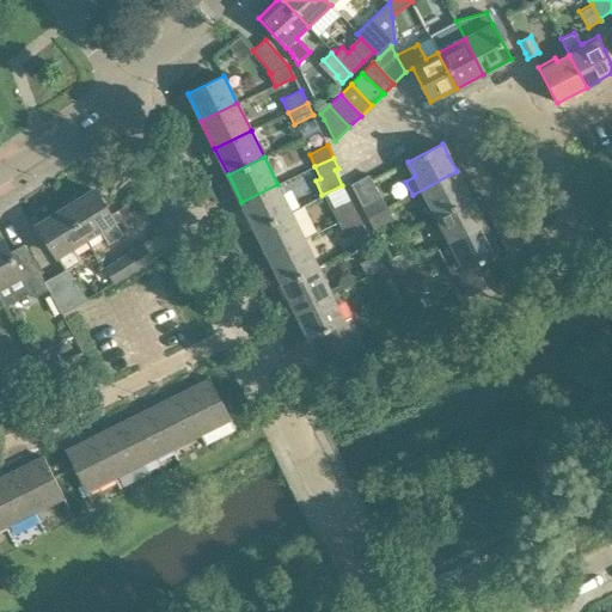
[(457,171),(412,195),(422,190),(436,216),(471,197),(457,171)]
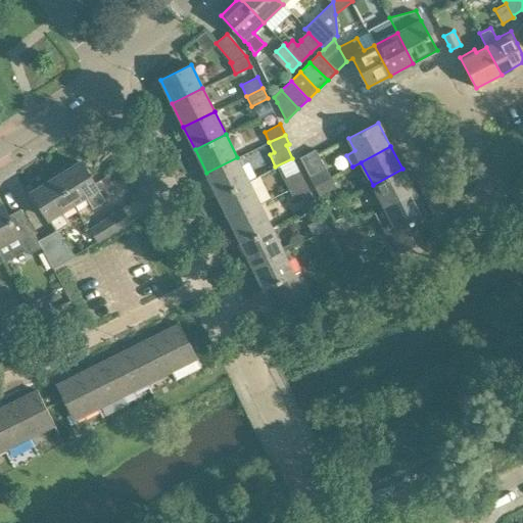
[(316,149),(299,157),(315,187),(330,178),(316,149)]
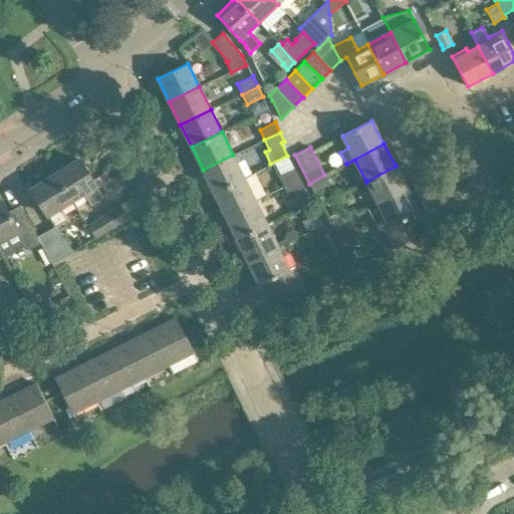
[(233,155),(203,170),(214,193),(245,178),(233,155)]
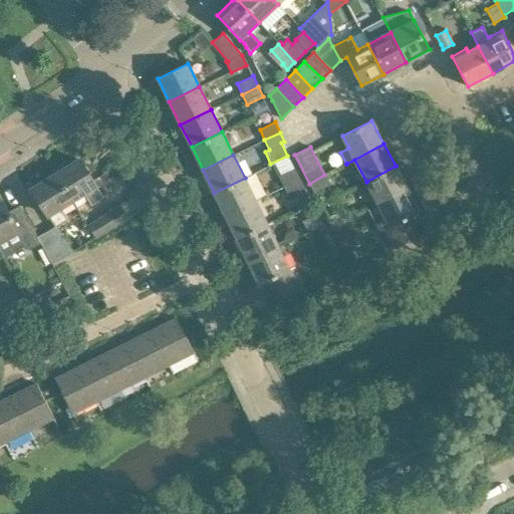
[(79,160),(55,174),(72,202),(83,195),(91,205),(103,197),(79,160)]
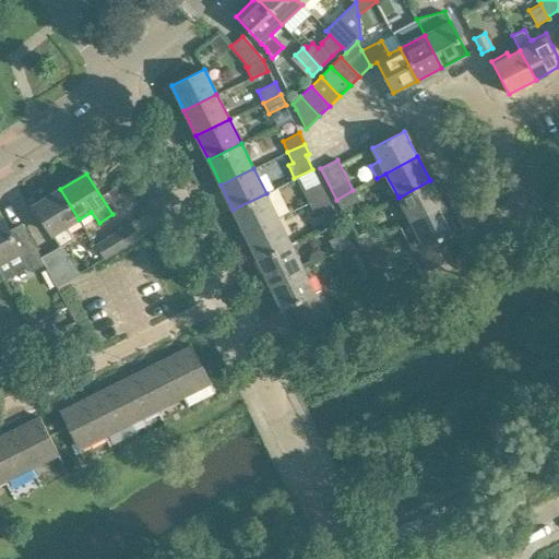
[(430,180),(399,198),(412,223),(443,205),(430,180)]
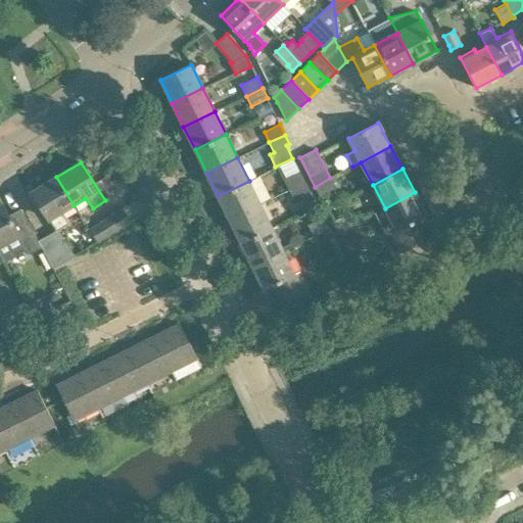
[(283,179),(289,190),(305,182),(299,170),(283,179)]
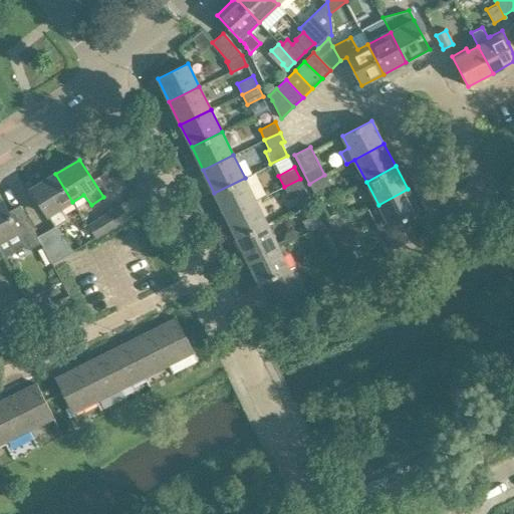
[(55,174),(32,189),(56,228),(79,214),(72,202),(55,174)]
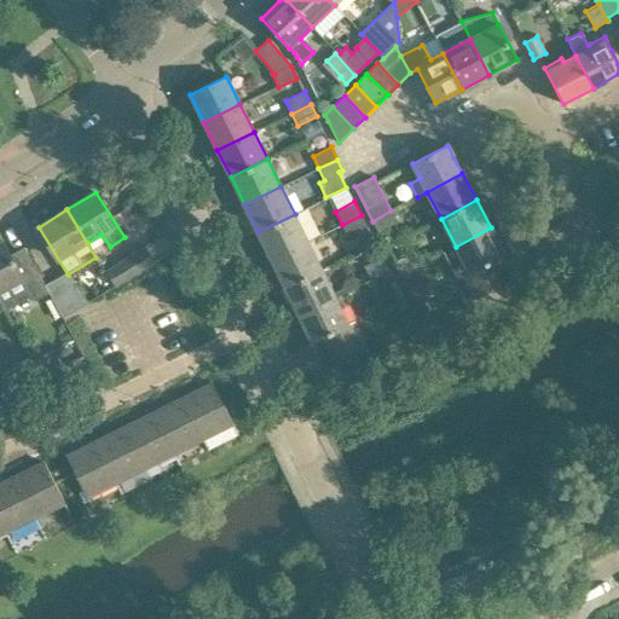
[(391,210),(372,221),(379,232),(397,223),(391,210)]
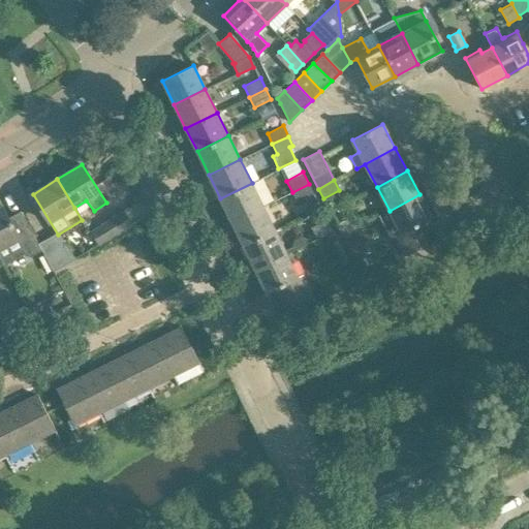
[(252,183),(220,198),(231,222),(263,207),(252,183)]
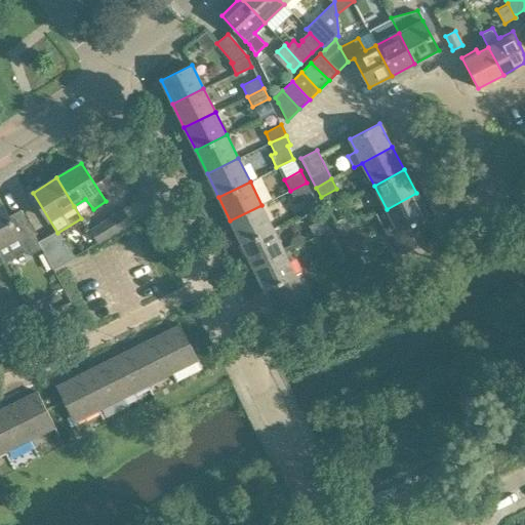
[(307,183),(290,191),(295,200),(312,191),(307,183)]
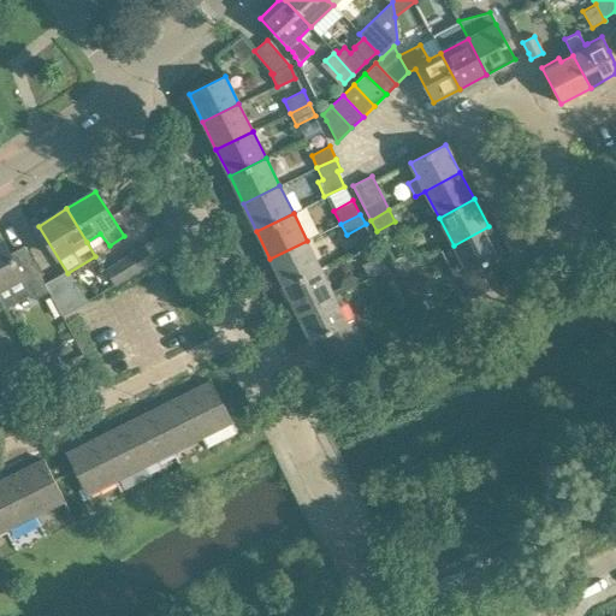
[(489,226),(454,246),(442,252),(455,278),(463,273),(475,296),(507,279),(496,258),(503,254),(489,226)]
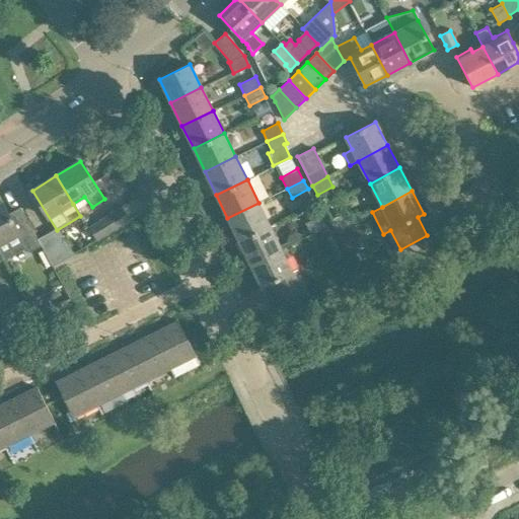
[(0,252),(3,260),(4,258),(0,251),(0,243),(18,234),(21,239),(21,238),(28,251),(41,245),(20,208),(8,214),(3,203),(0,204),(0,252)]
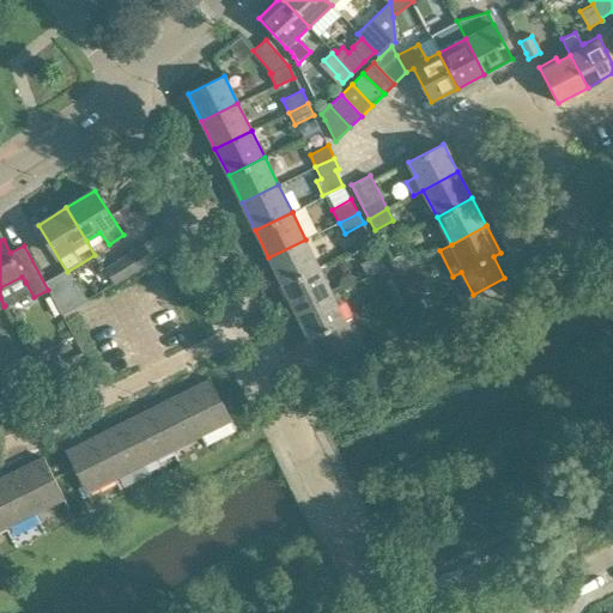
[(305,240),(268,258),(281,285),(319,267),(305,240)]
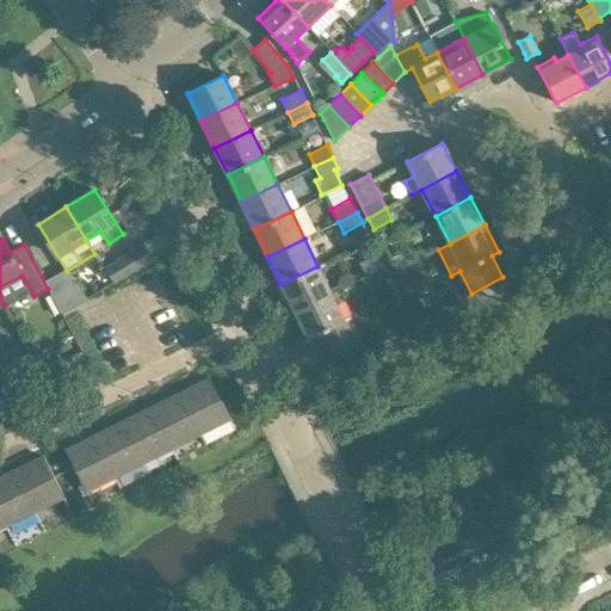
[(105,269),(112,282),(113,282),(152,259),(143,245),(105,269)]
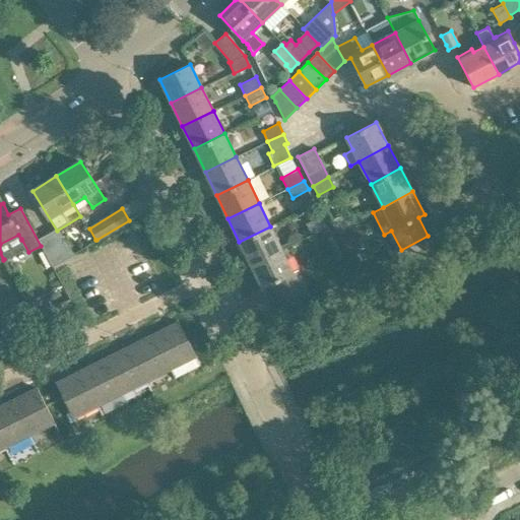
[(331,220),(336,232),(353,222),(347,211),(331,220)]
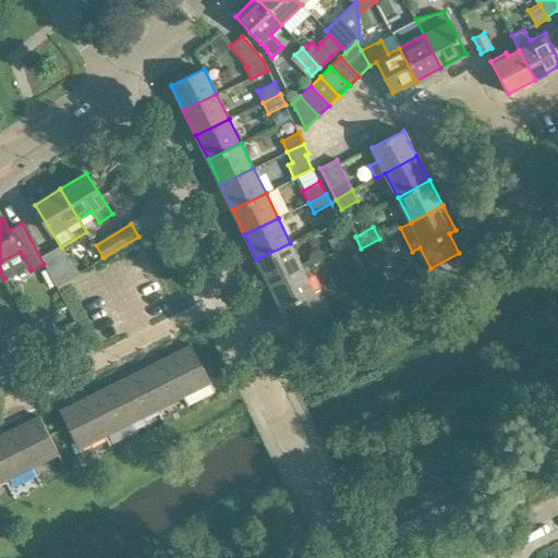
[(327,240),(334,251),(351,242),(344,230),(327,240)]
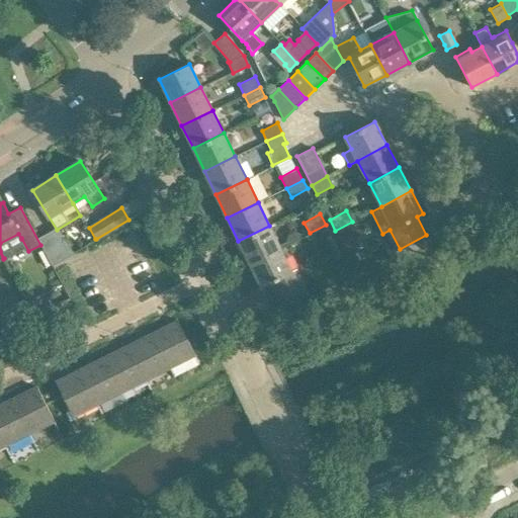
[(352,222),(335,231),(340,240),(341,239),(347,251),(357,246),(351,234),(357,231),(352,222)]
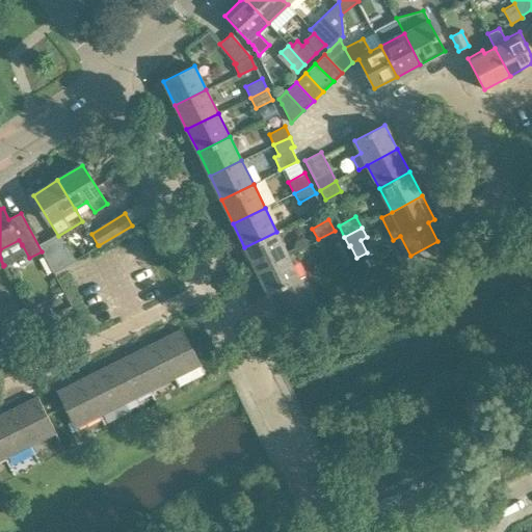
[(335,231),(318,239),(323,249),(319,251),(324,261),(335,266),(344,261),(335,243),(340,240),(335,231)]
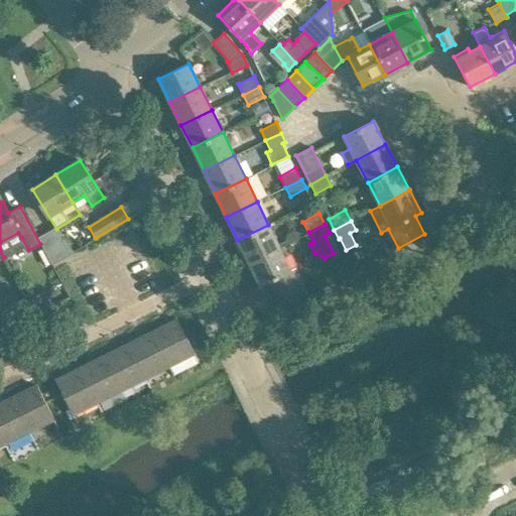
[(268,225),(237,240),(249,262),(279,247),(268,225)]
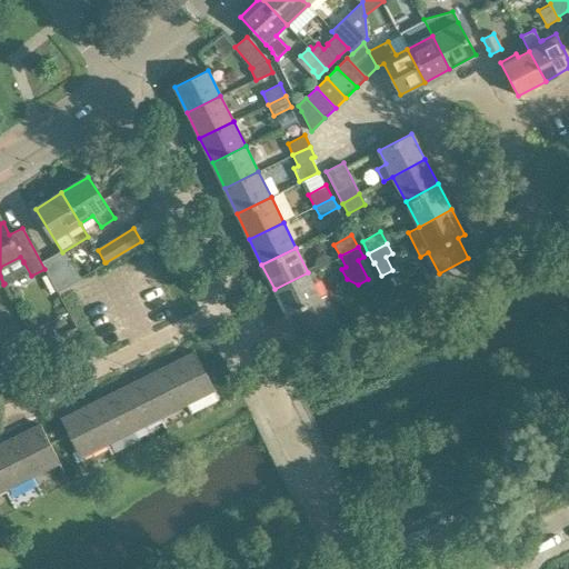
[(41,261),(47,272),(58,292),(71,285),(81,278),(70,261),(62,267),(56,255),(41,261)]
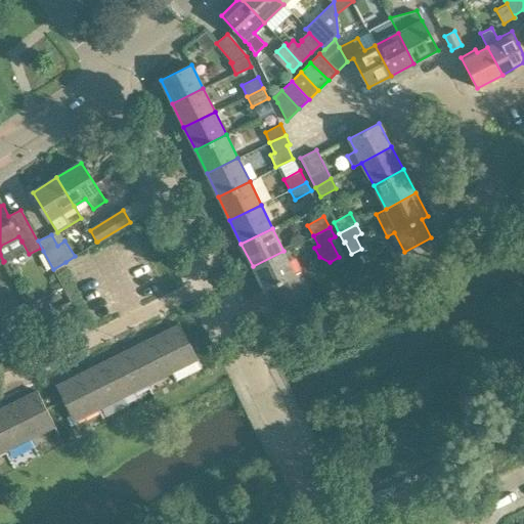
[(284,251),(253,266),(264,291),(273,286),(287,313),(312,300),(299,273),(296,274),(284,251)]
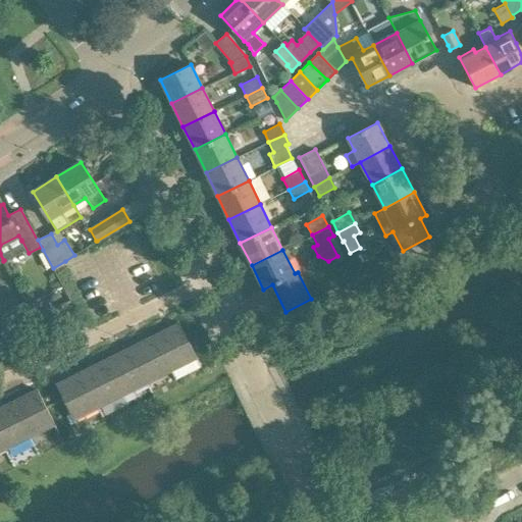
[(27,304),(35,318),(52,309),(44,294),(27,304)]
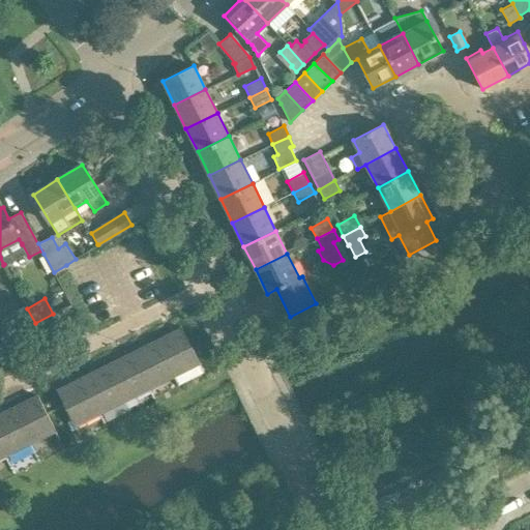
[(0,327),(0,339),(12,333),(8,323),(0,327)]
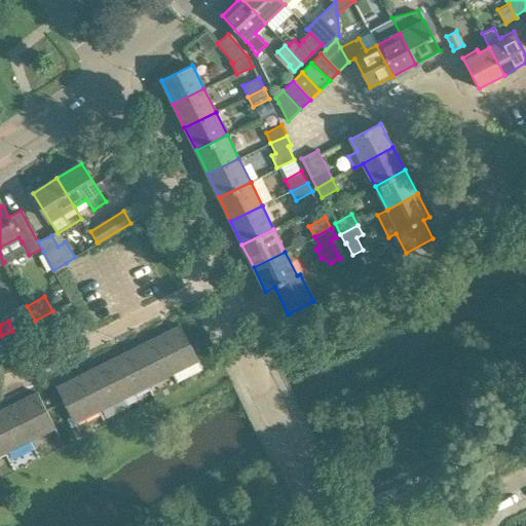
[(154,338),(157,343),(173,374),(198,362),(183,330),(168,337),(166,332),(154,338)]
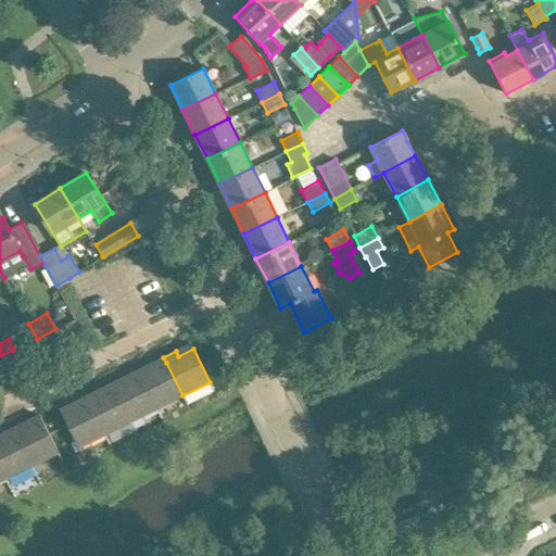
[(138,370),(140,376),(156,408),(182,395),(166,363),(152,369),(150,364),(138,370)]
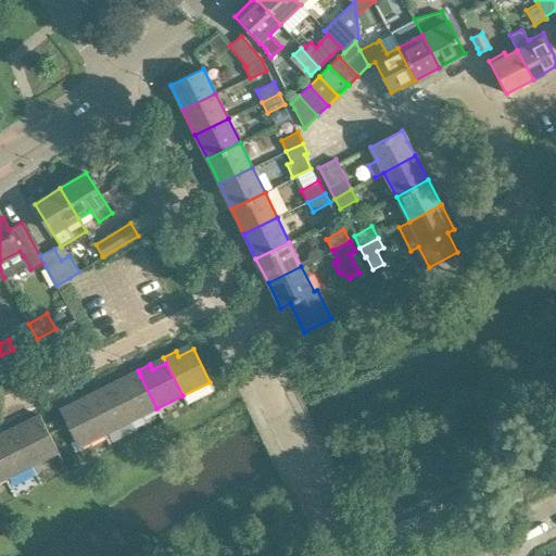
[(112,383),(114,389),(130,421),(156,408),(140,376),(126,382),(124,377),(112,383)]
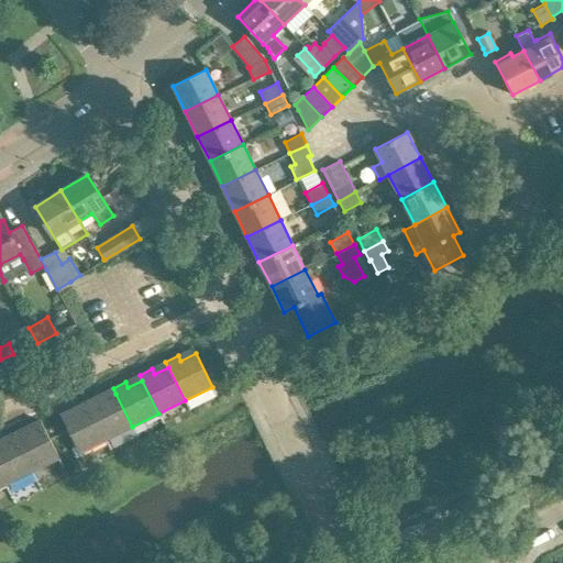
[(87,401),(89,407),(106,440),(132,427),(116,394),(101,400),(99,395),(87,401)]
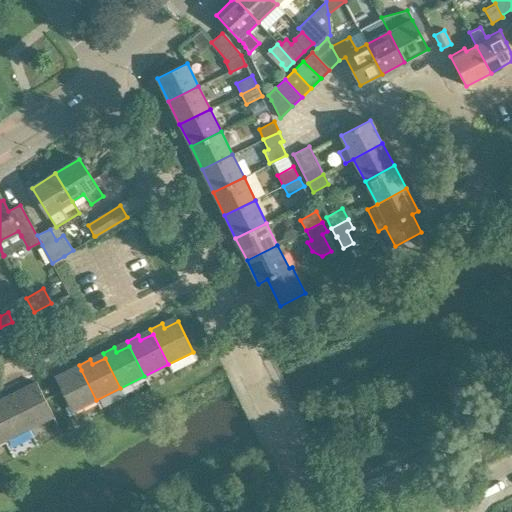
[(96,400),(81,370),(68,376),(66,371),(55,377),(72,412),(96,400)]
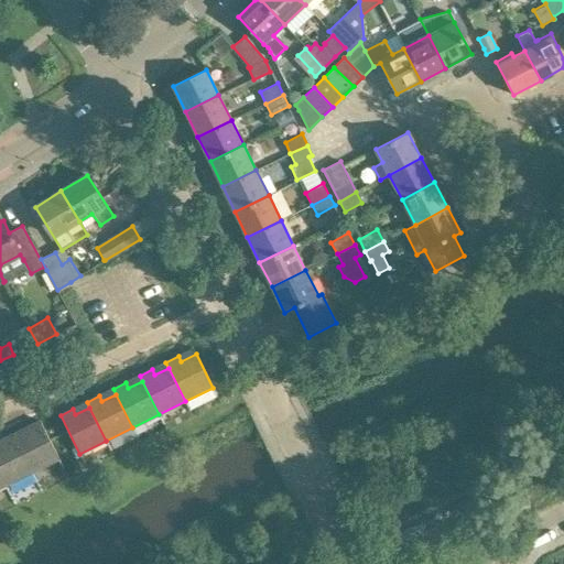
[(12,434),(15,440),(32,473),(58,458),(42,425),(28,433),(25,429),(12,434)]
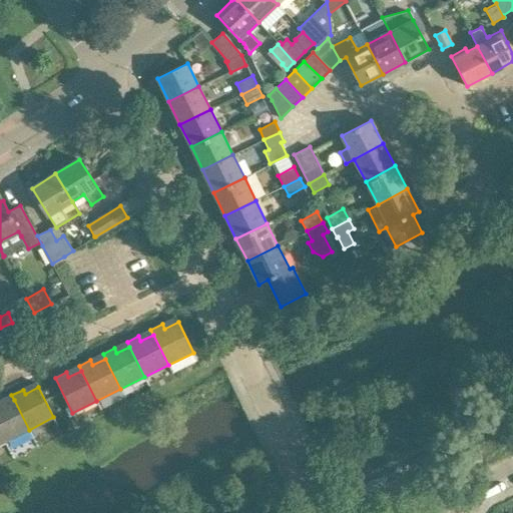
[(0,432),(5,442),(29,430),(14,400),(1,406),(0,404),(0,432)]
